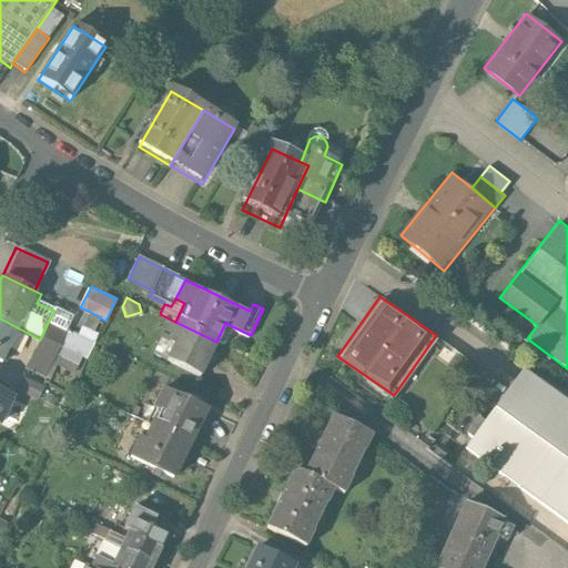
[(105,321),(90,312),(83,326),(99,334),(105,321)]
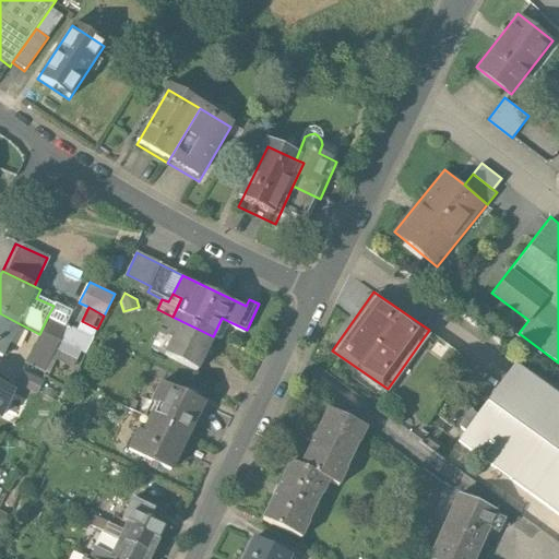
[(16,322),(0,313),(0,354),(1,355),(16,322)]
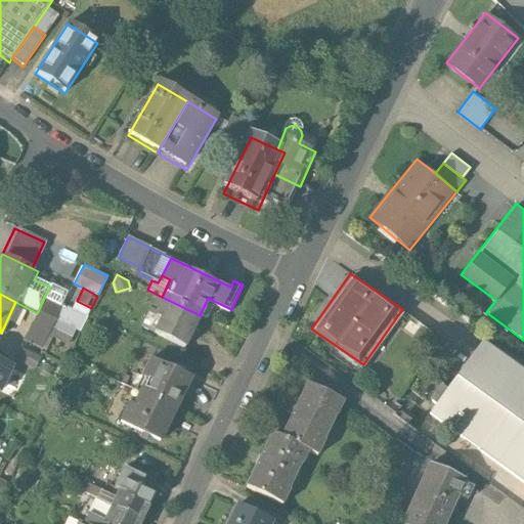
[(45,296),(37,313),(54,321),(77,333),(85,316),(45,296)]
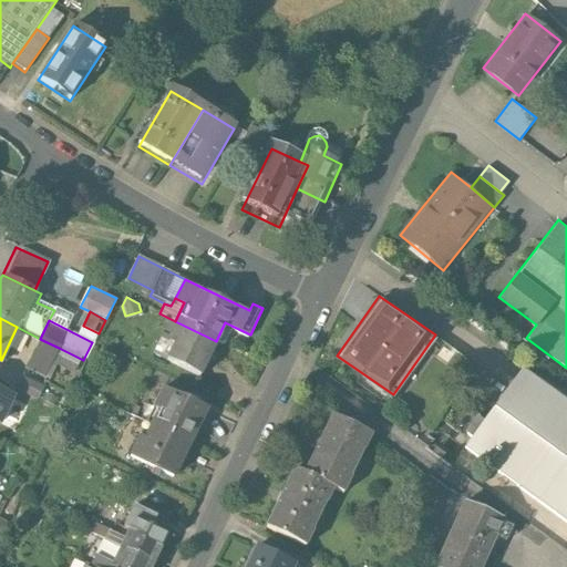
[(216,341),(175,321),(167,337),(175,340),(166,358),(199,374),(216,341)]
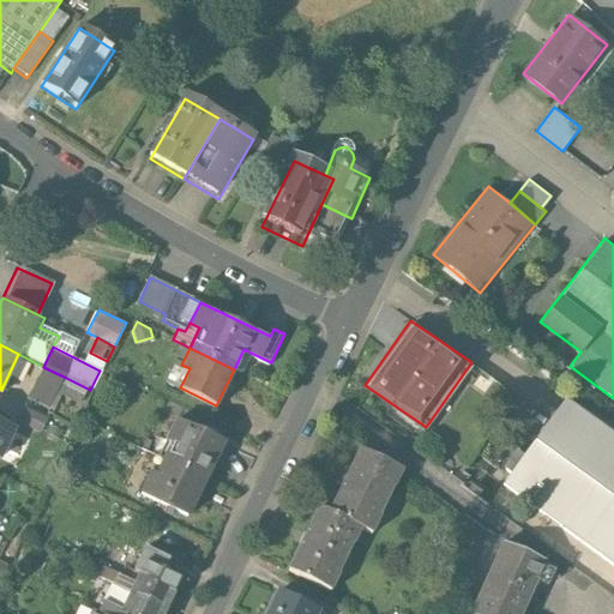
[(244,349),(234,369),(239,371),(244,369),(251,353),(244,349)]
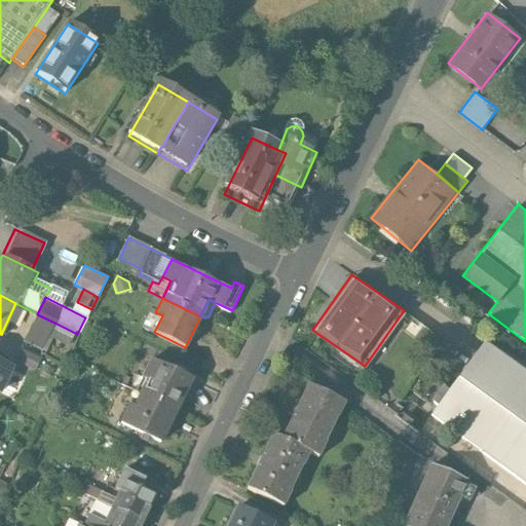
[(162,315),(155,312),(151,309),(143,327),(154,332),(162,315)]
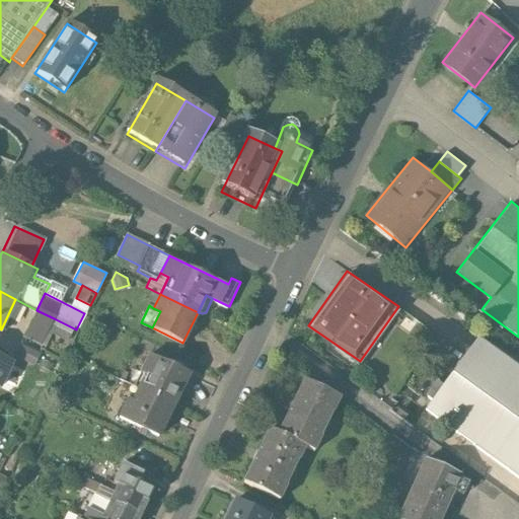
[(54,318),(36,310),(24,336),(42,344),(51,324),(54,318)]
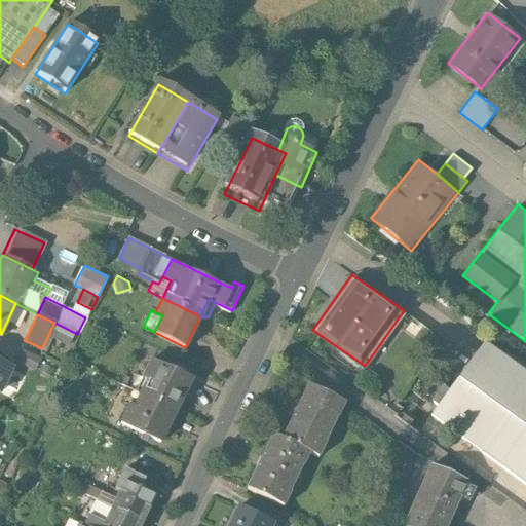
[(54,323),(51,329),(73,340),(77,334),(54,323)]
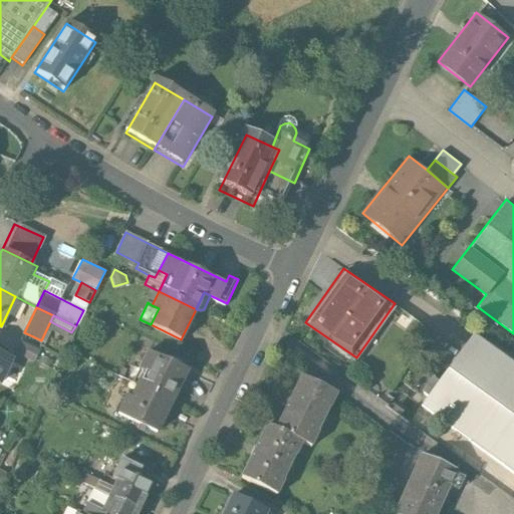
[(513,358),(474,329),(439,377),(416,360),(402,380),(420,394),(422,391),(428,395),(422,403),(513,470),(513,358)]
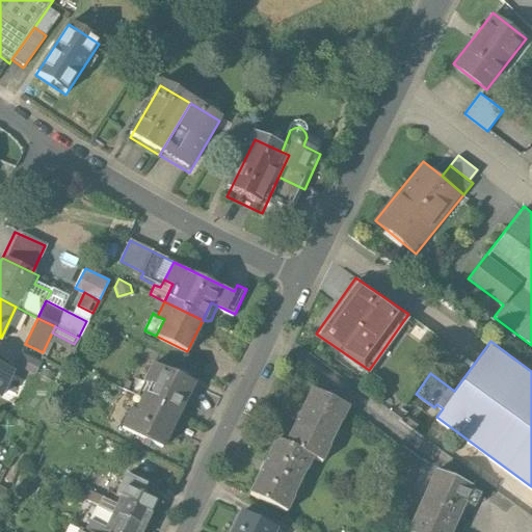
[(42,363),(21,352),(15,365),(35,375),(42,363)]
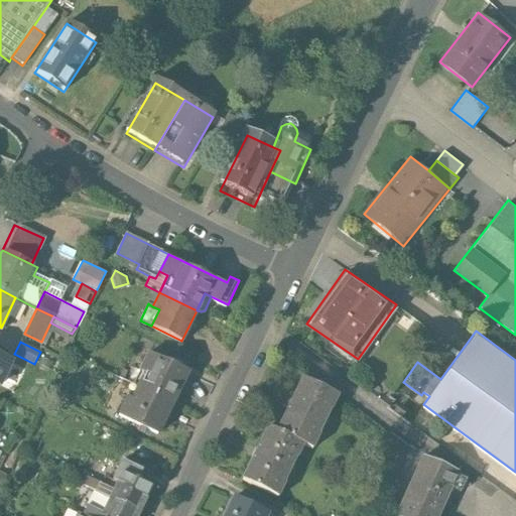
[(146,351),(131,382),(172,402),(187,371),(146,351)]
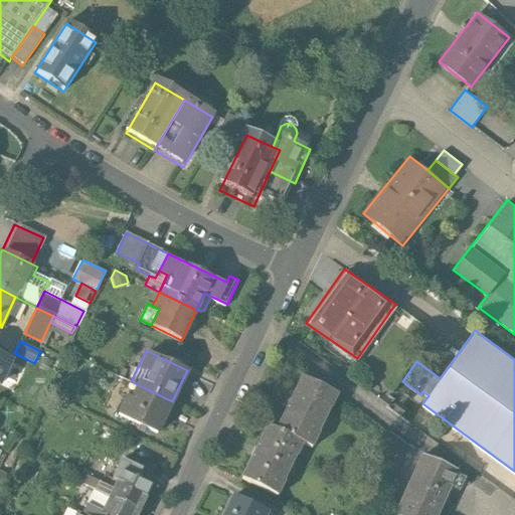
[(0,384),(11,362),(0,356),(0,384)]
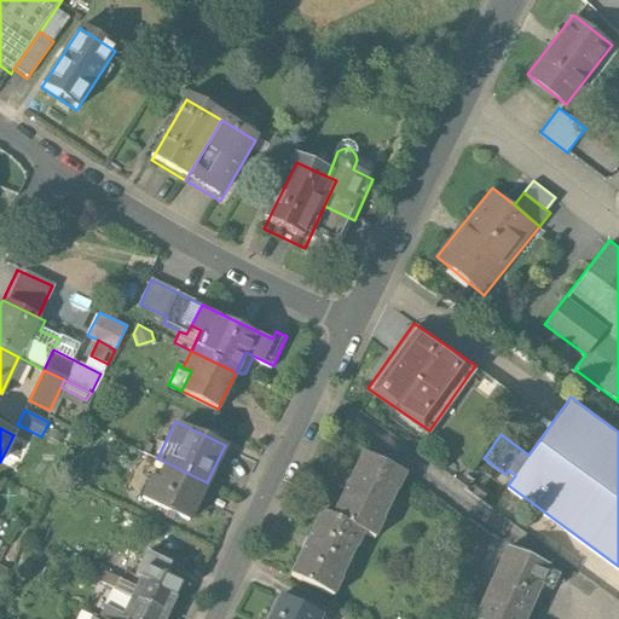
[(406,473),(360,451),(329,515),(364,532),(374,537),(406,473)]
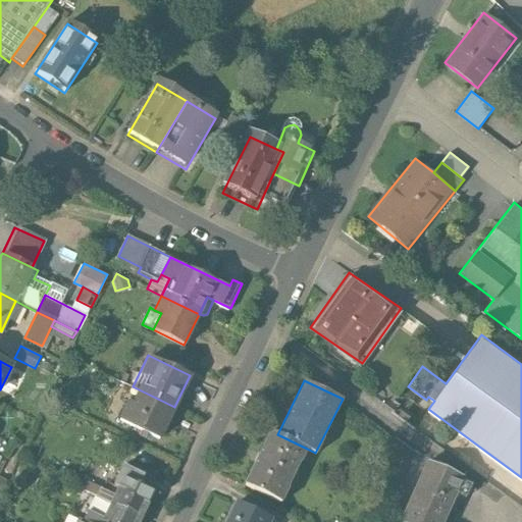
[(159,439),(174,407),(133,386),(117,419),(159,439)]
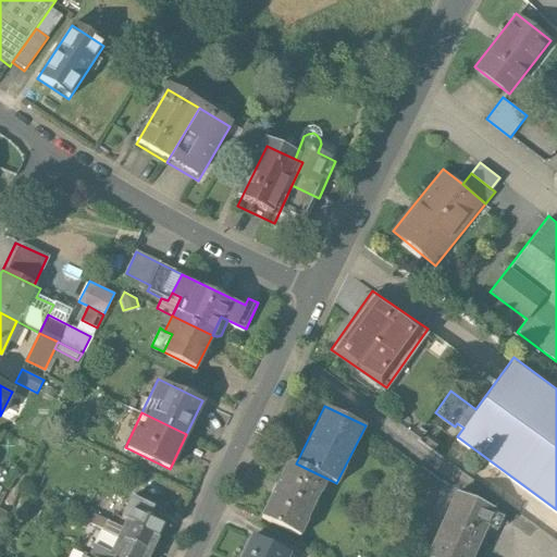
[(285,458),(258,516),(299,535),(327,479),(296,463),(285,458)]
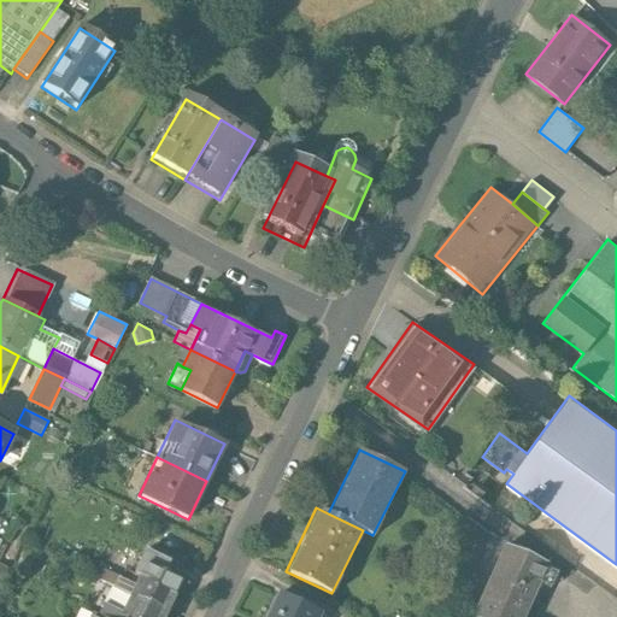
[(524,616),(548,566),(504,546),(471,616),(524,616)]
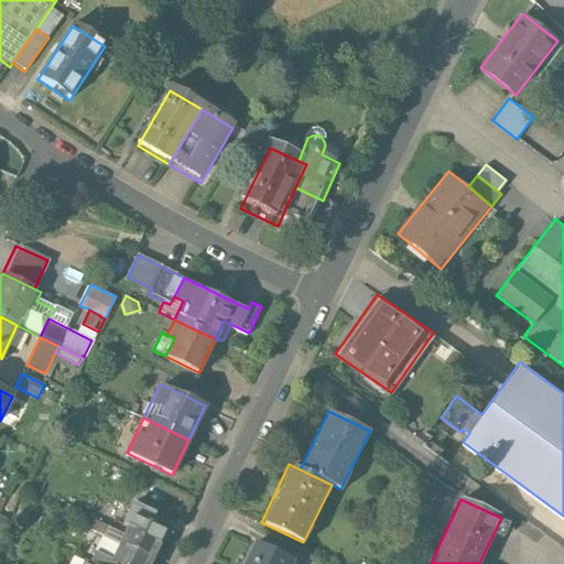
[(128,524),(119,541),(153,556),(166,529),(128,510),(122,522),(128,524)]
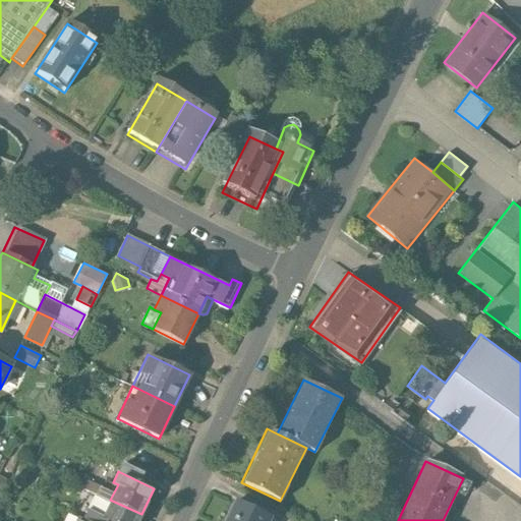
[(29,477),(22,474),(15,489),(29,496),(33,486),(25,483),(29,477)]
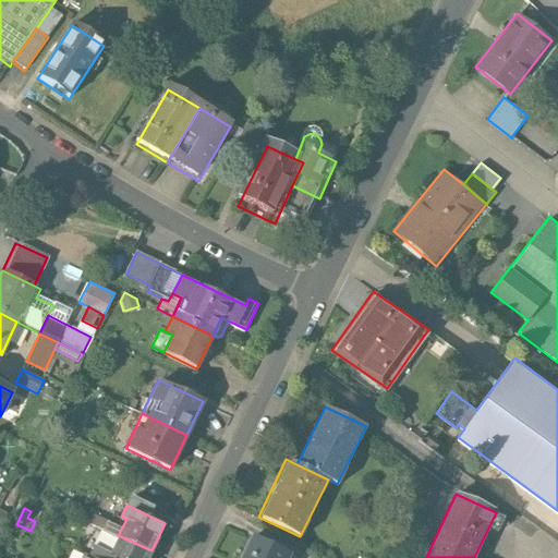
[(109,521),(86,509),(82,518),(100,528),(105,530),(109,521)]
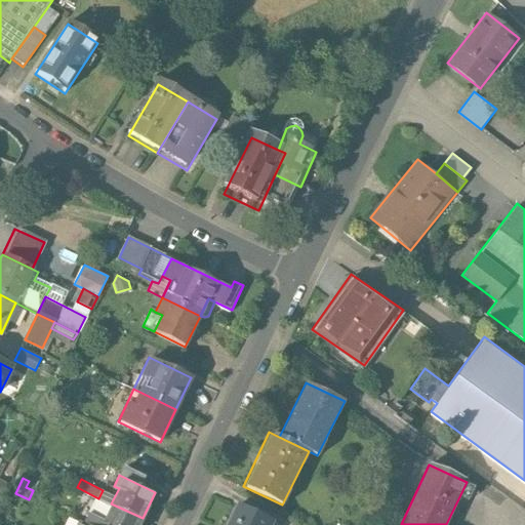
[(139,524),(143,518),(111,503),(98,498),(94,496),(84,519),(78,517),(74,524),(139,524)]
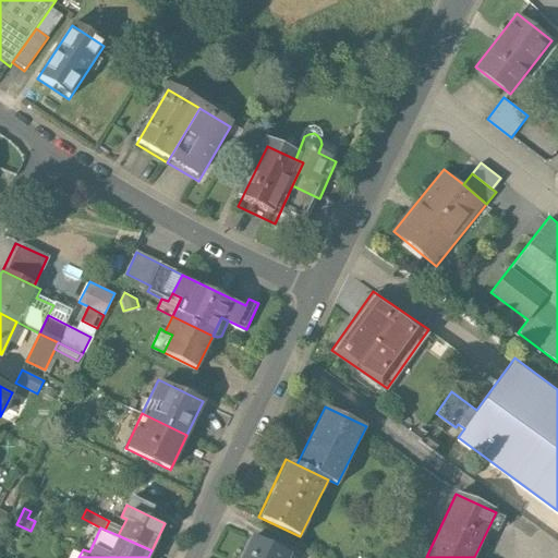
[(287,557),(249,540),(240,557),(287,557)]
